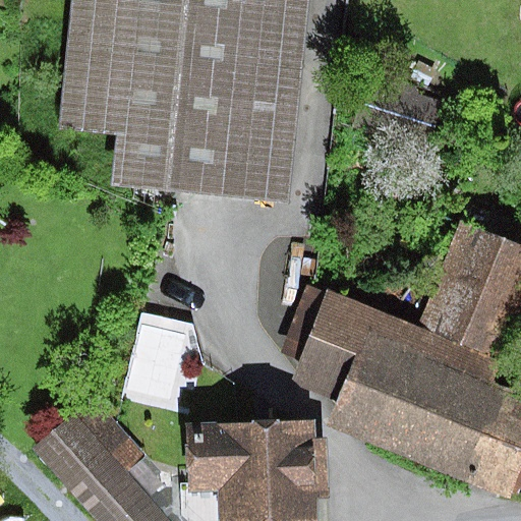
[(69,0),(54,127),(125,135),(119,183),(286,203),(308,0),(69,0)]
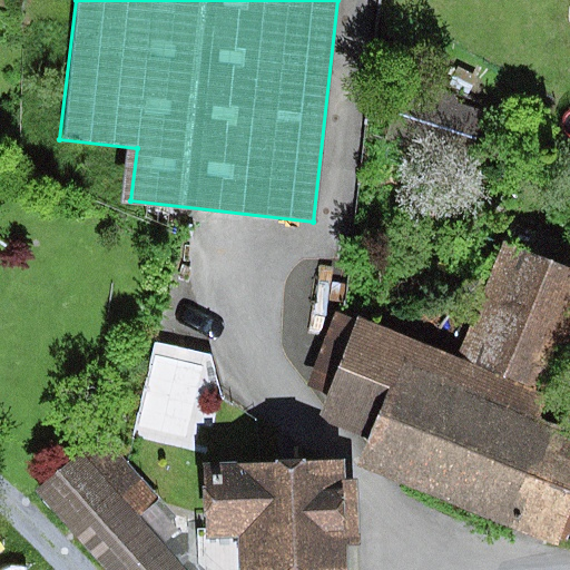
[(403,77),(389,129),(480,155),(495,102),(403,77)]
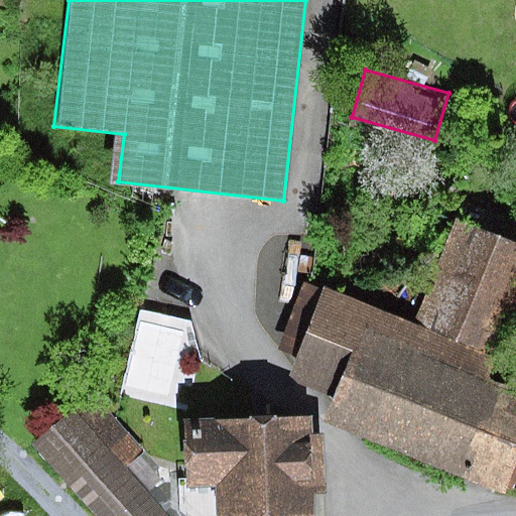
[(515,241),(458,219),(417,318),(488,347),(515,275),(515,241)]
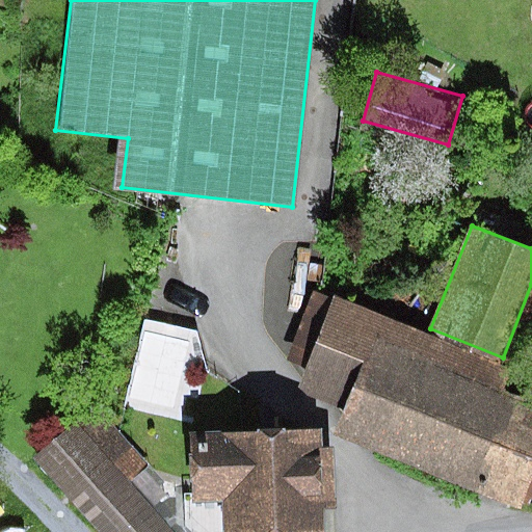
[(502,371),(335,298),(299,387),(311,398),(343,410),(336,433),(521,508),(531,483),(531,400),(497,388),(502,371)]
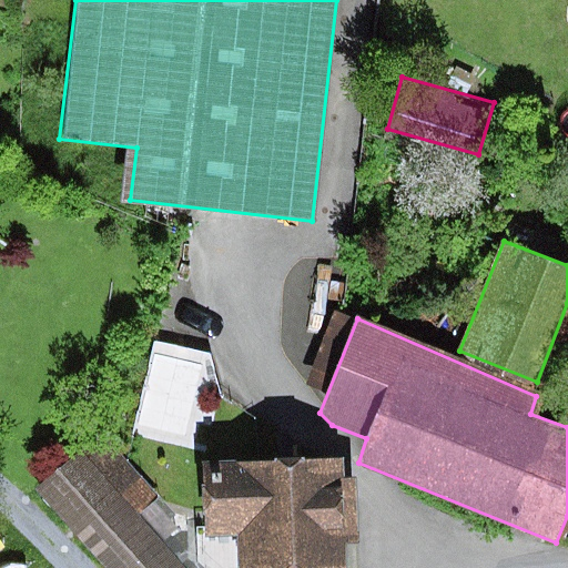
[(159,495),(104,433),(39,489),(107,567),(185,567),(139,513),(159,495)]
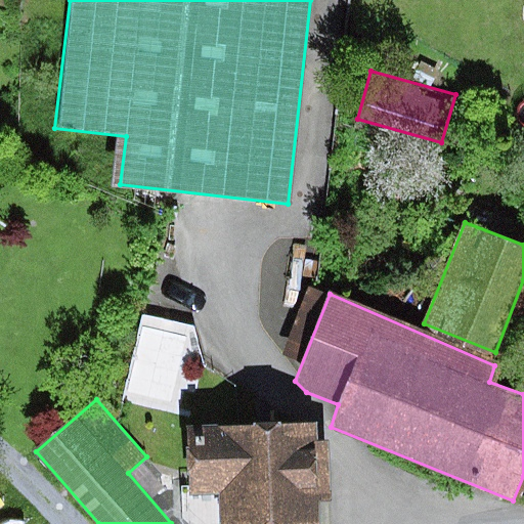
[(317,441),(316,423),(186,427),(188,490),(218,489),(219,523),(318,523),(318,503),(330,501),(328,441),(317,441)]
